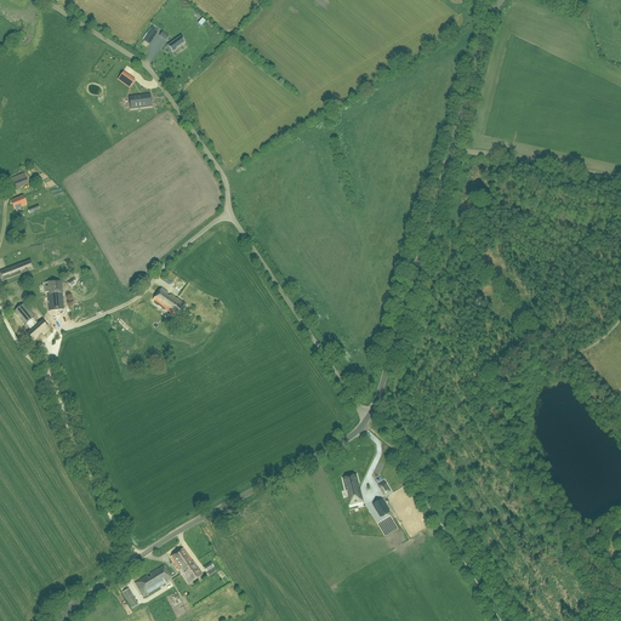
[(176,49),(183,43),(184,44),(180,36),(166,46),(172,53),(176,50),(176,49)]
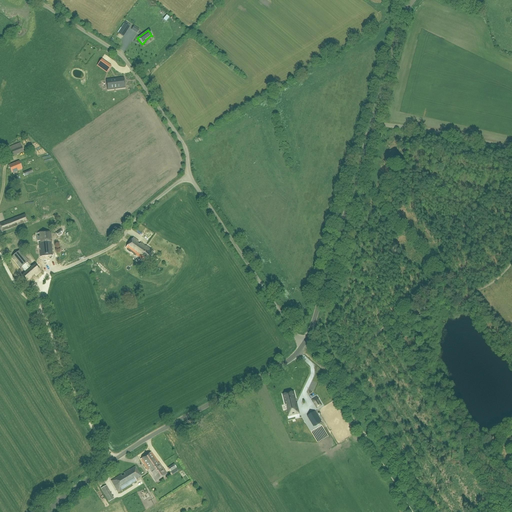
[(108,90),(125,88),(123,78),(106,81),(108,90)]
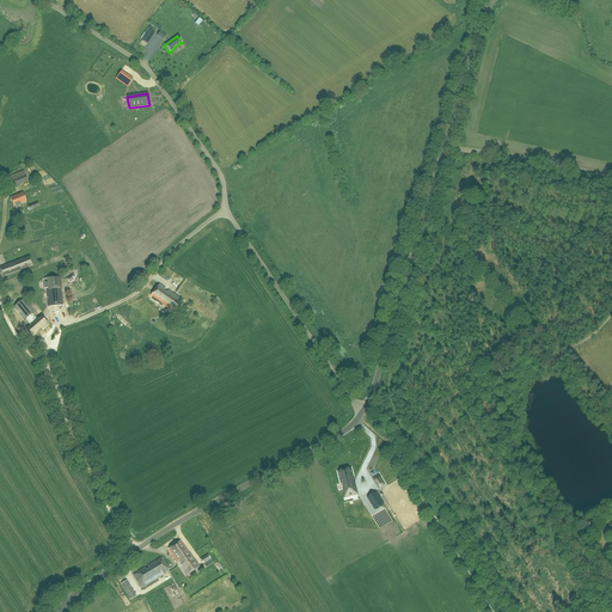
[(29,181),(26,176),(14,181),(17,187),(29,181)]
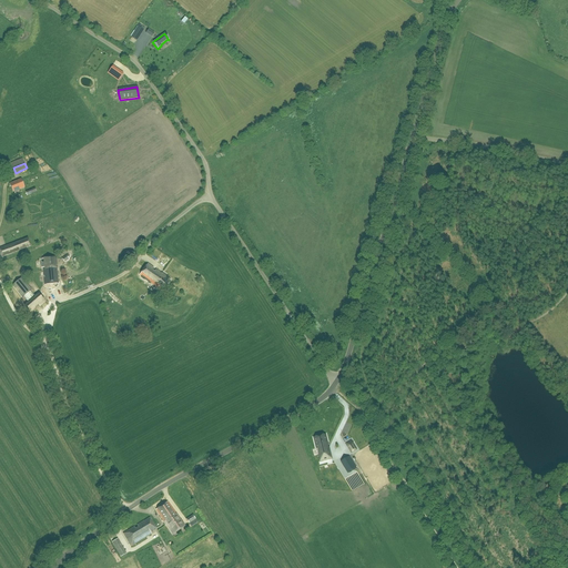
[(26,189),(22,181),(11,185),(14,194),(26,189)]
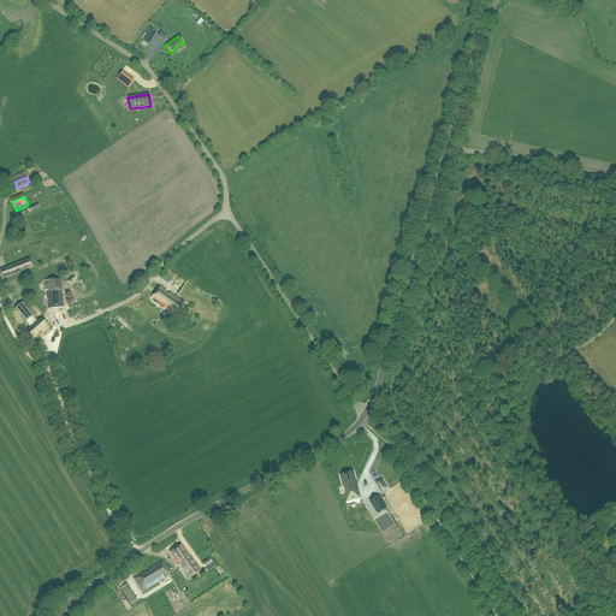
[(0,271),(0,274),(3,279),(18,273),(33,267),(30,260),(0,271)]
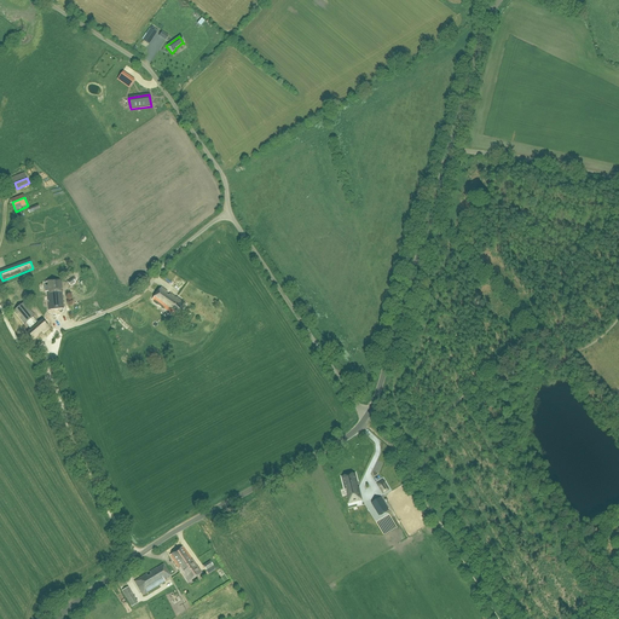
[(38,312),(64,310),(62,291),(61,281),(44,282),(45,293),(35,294),(38,312)]
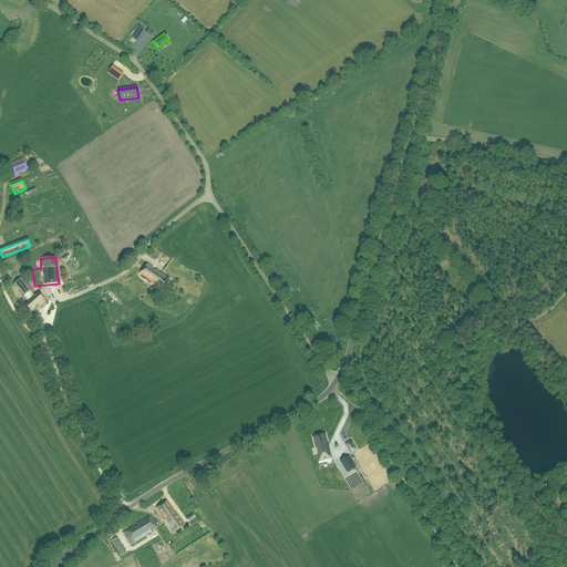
[(140,275),(150,282),(155,287),(154,288),(161,292),(169,279),(147,264),(140,275)]
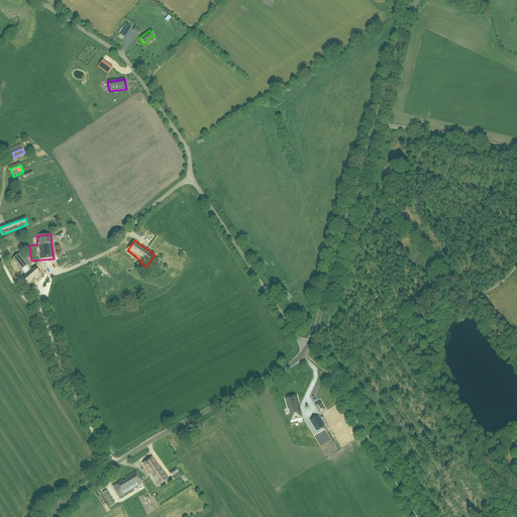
[(38,266),(35,268),(33,266),(31,268),(19,253),(11,261),(24,277),(22,279),(26,284),(34,278),(35,279),(40,275),(39,273),(42,271),(38,266)]
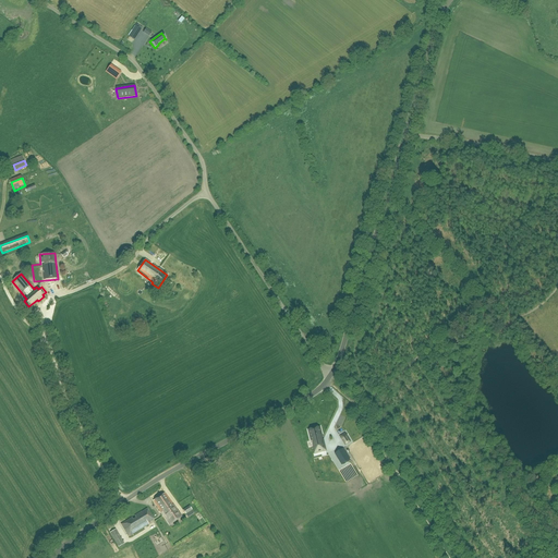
[(322,435),(319,427),(313,429),(314,431),(308,432),(312,441),(314,440),(317,453),(320,452),(320,450),(325,449),(323,440),(322,440),(320,435),(322,435)]
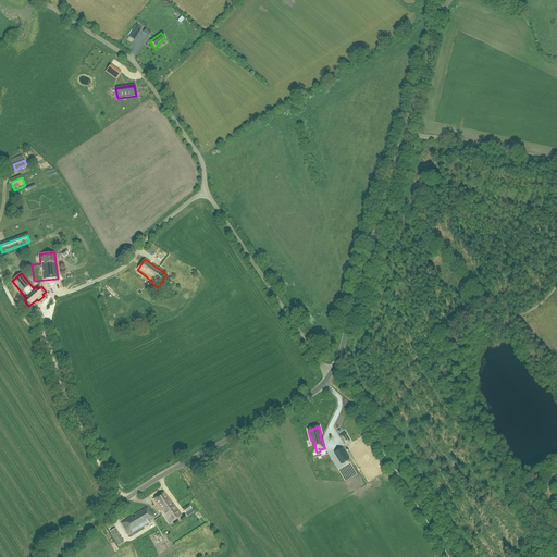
[(350,454),(343,443),(335,447),(343,458),(350,454)]
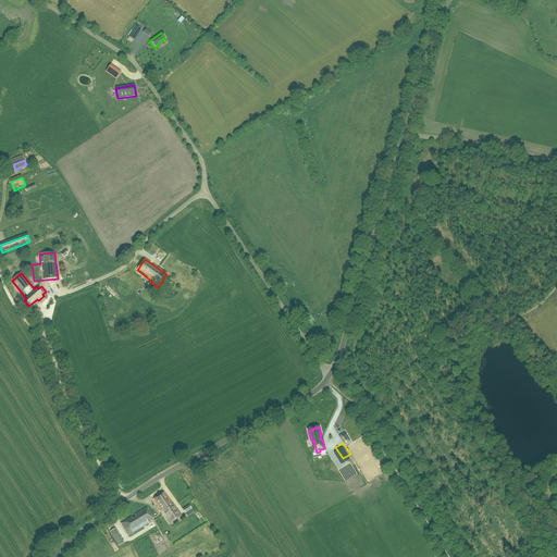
[(170,524),(181,517),(172,504),(164,493),(152,500),(161,511),(170,524)]
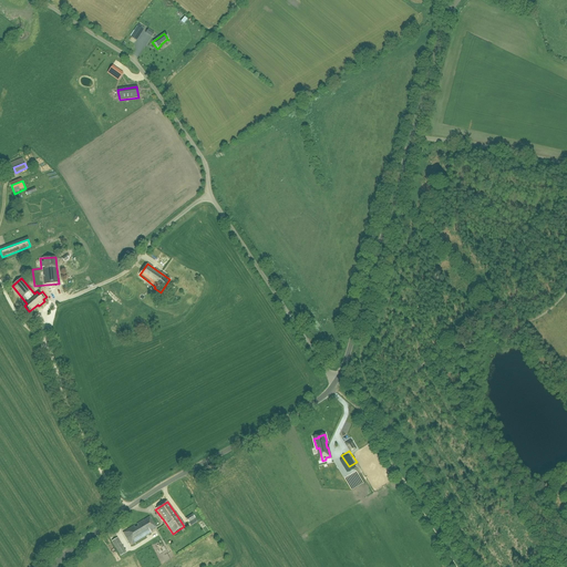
[(150,532),(156,527),(150,517),(144,521),(143,521),(136,524),(137,526),(135,528),(134,526),(123,533),(131,546),(151,534),(150,532)]
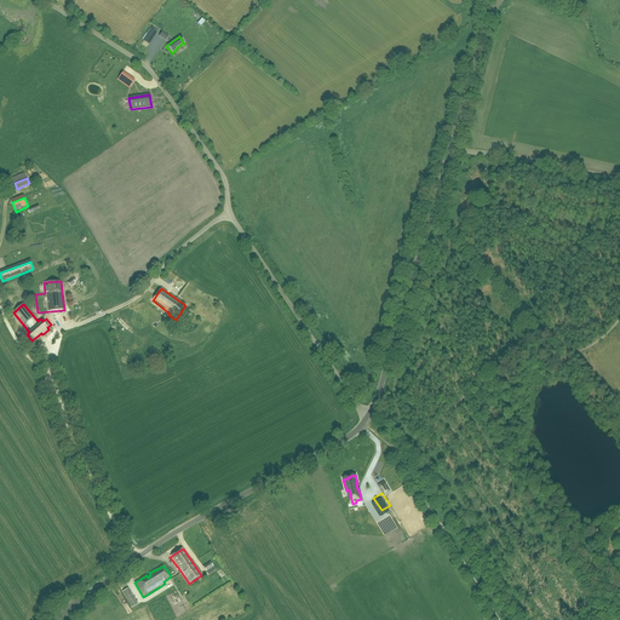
[(132,608),(138,604),(128,589),(122,592),(132,608)]
